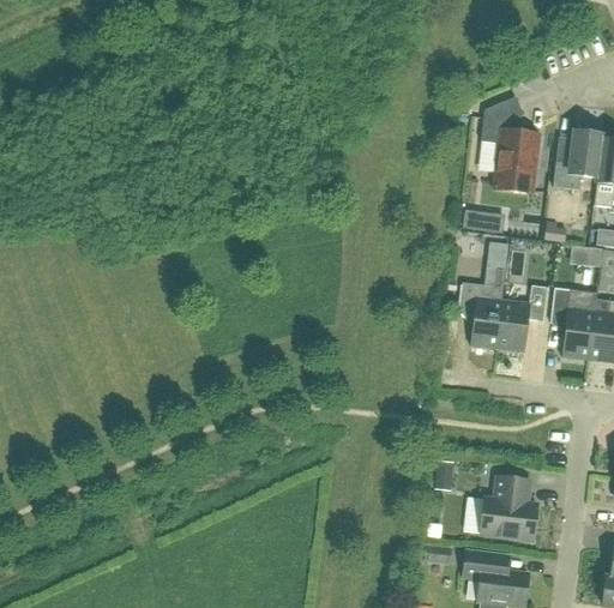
[(533,192),(540,133),(511,130),(507,120),(523,114),(516,95),(483,108),(480,139),(498,142),(493,187),(533,192)]
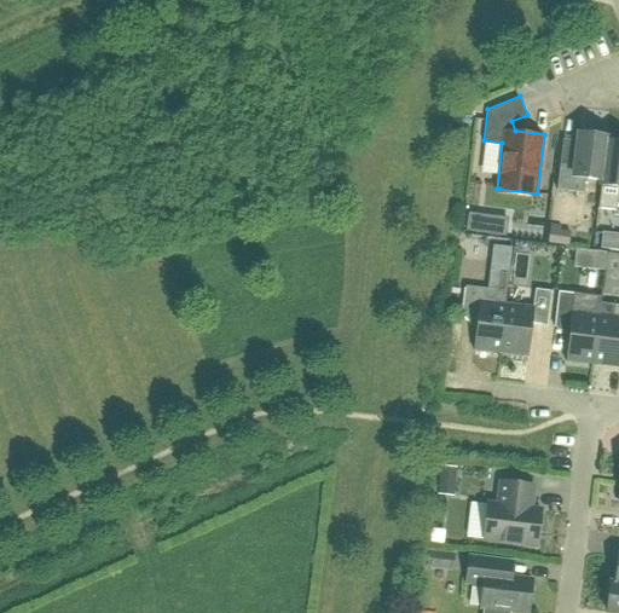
[(607,139),(608,134),(578,131),(574,160),(560,157),(556,186),(583,190),(585,175),(601,177),(602,178),(607,139)]
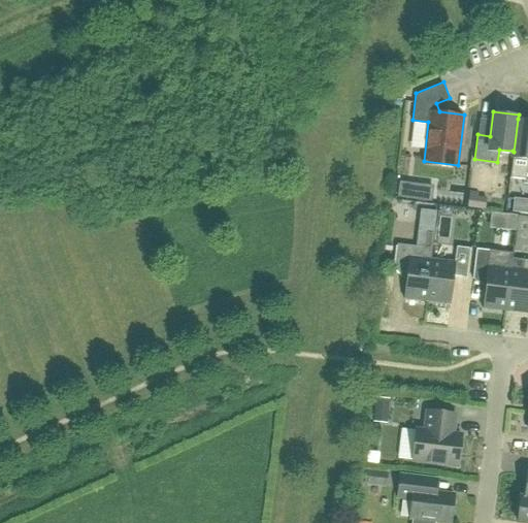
[(527,120),(518,119),(514,152),(513,151),(512,155),(513,156),(510,174),(525,176),(526,169),(527,169),(527,120)]
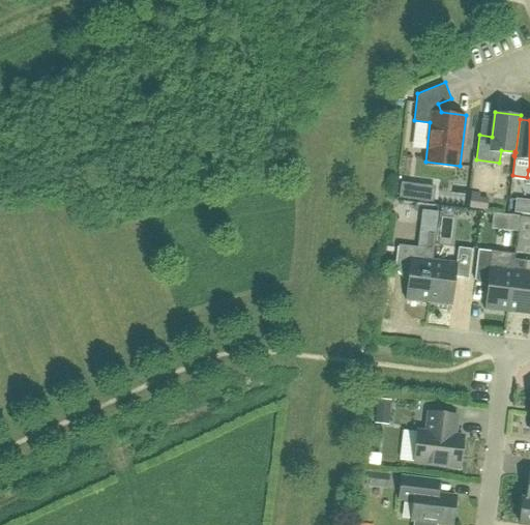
[(402,179),(400,196),(416,198),(418,181),(402,179)]
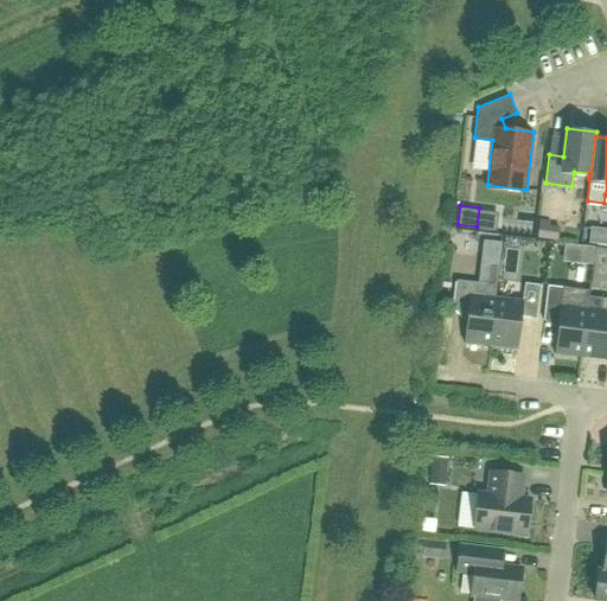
[(537,235),(547,236),(548,222),(549,217),(544,217),(540,217),(537,235)]
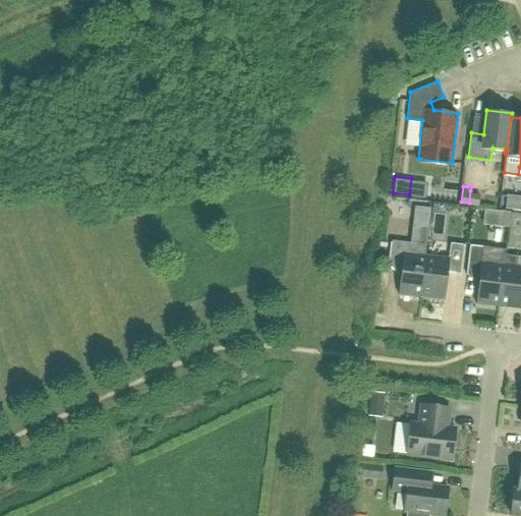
[(431,204),(414,202),(412,219),(429,221),(431,204)]
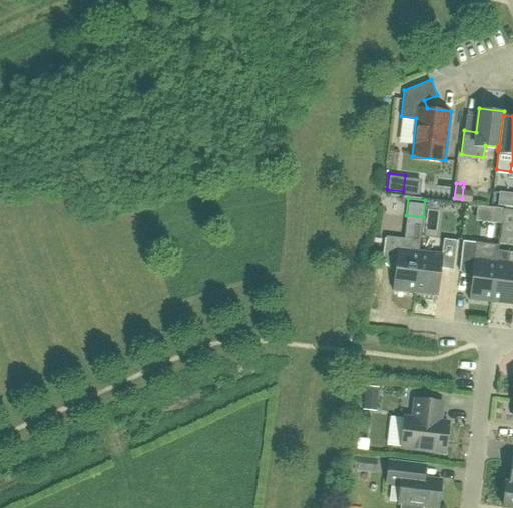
[(490,205),(488,220),(500,221),(501,206),(490,205)]
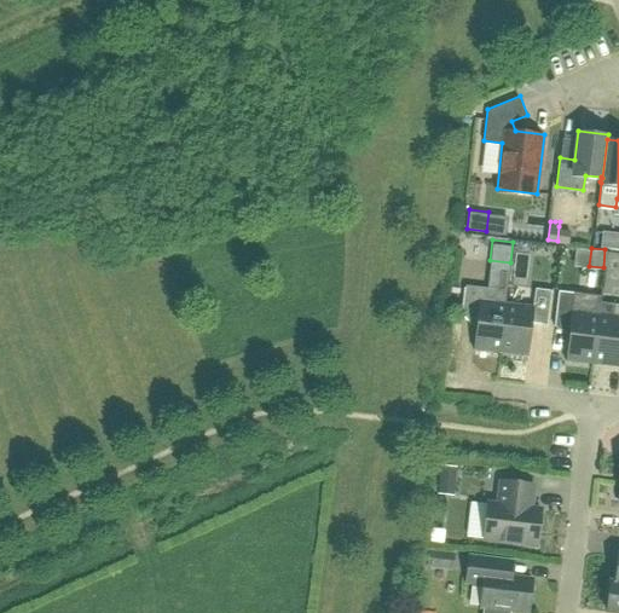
[(618,267),(606,266),(605,279),(618,281),(618,267)]
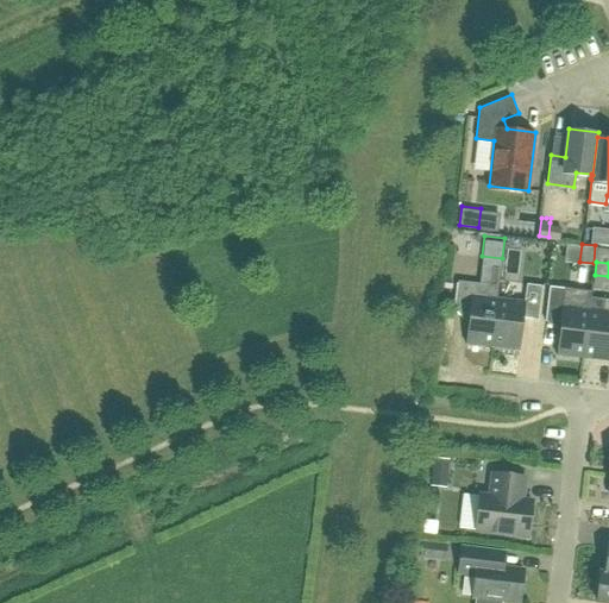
[(493,345),(498,296),(487,295),(488,282),(458,278),(454,307),(470,309),(466,341),(493,345)]
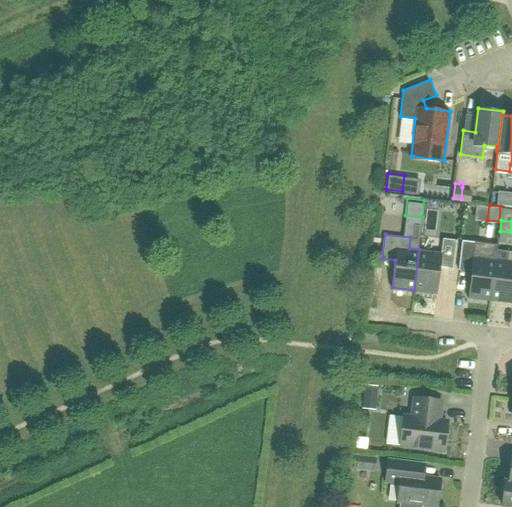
[(419,249),(414,290),(436,292),(440,266),(453,267),(456,238),(443,236),(441,252),(419,249)]
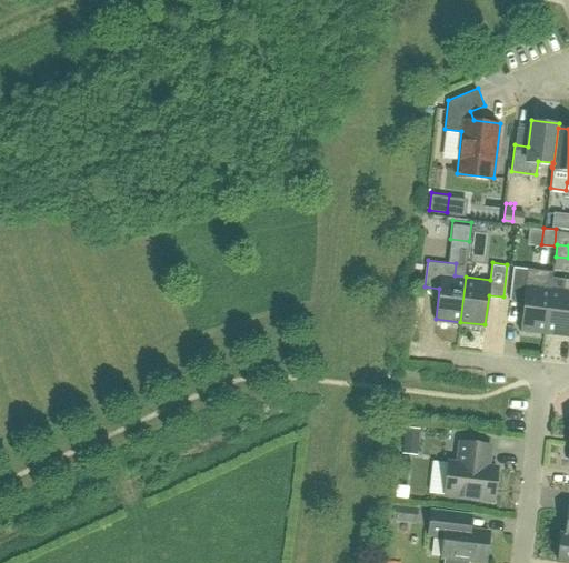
[(513,265),(509,297),(523,298),(520,329),(545,332),(552,275),(552,270),(513,265)]
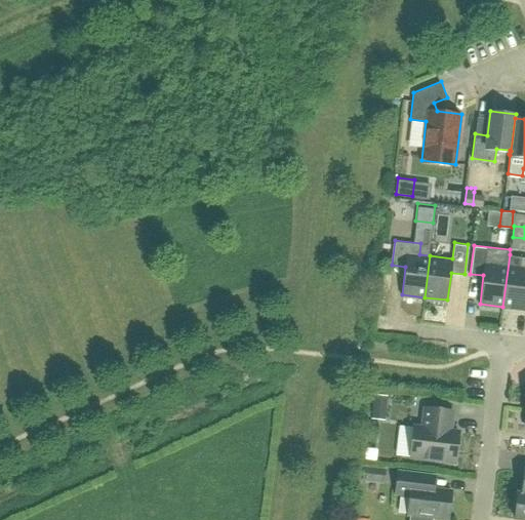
[(524,255),(510,254),(502,307),(524,309),(524,255)]
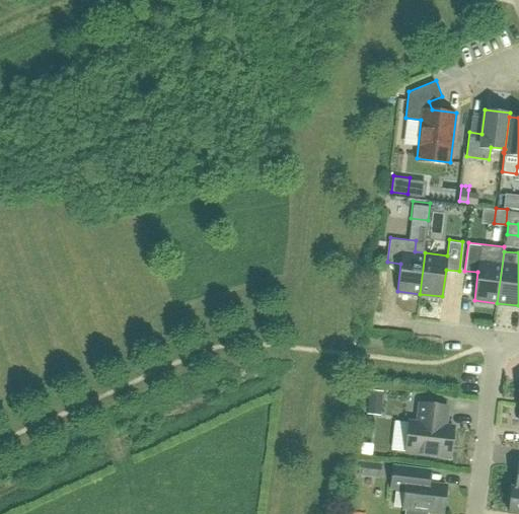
[(380,400),(381,389),(369,388),(368,399),(380,400)]
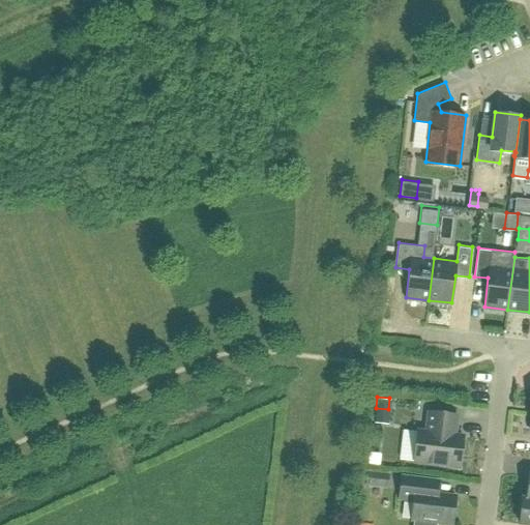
[(455,433),(458,414),(429,410),(427,430),(418,429),(414,460),(460,465),(463,434),(455,433)]
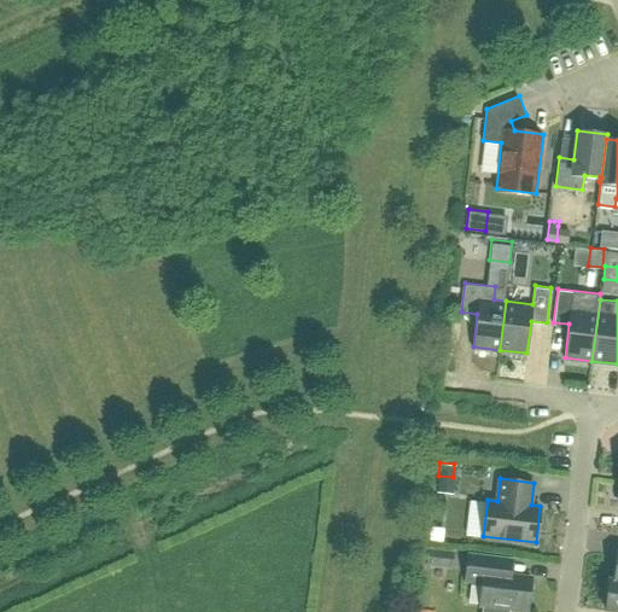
[(445,565),(448,548),(429,546),(426,563),(445,565)]
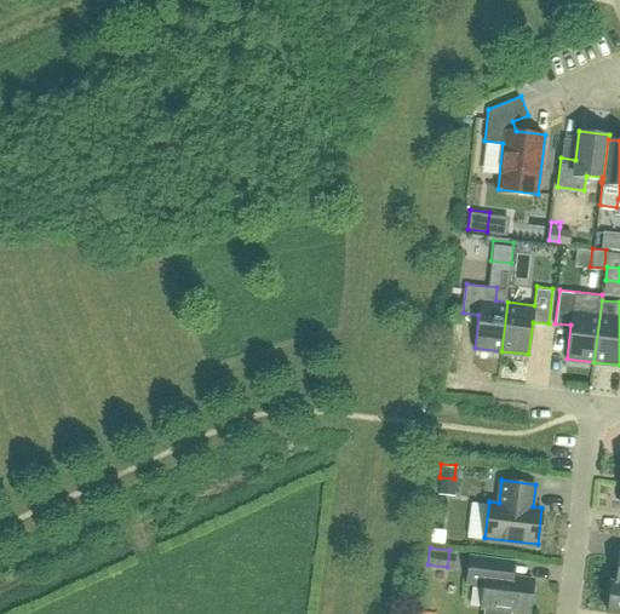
[(512,575),(514,560),(505,558),(471,555),(469,580),(484,583),(481,606),(484,606),(483,613),(510,613),(511,609),(529,612),(533,578),(512,575)]
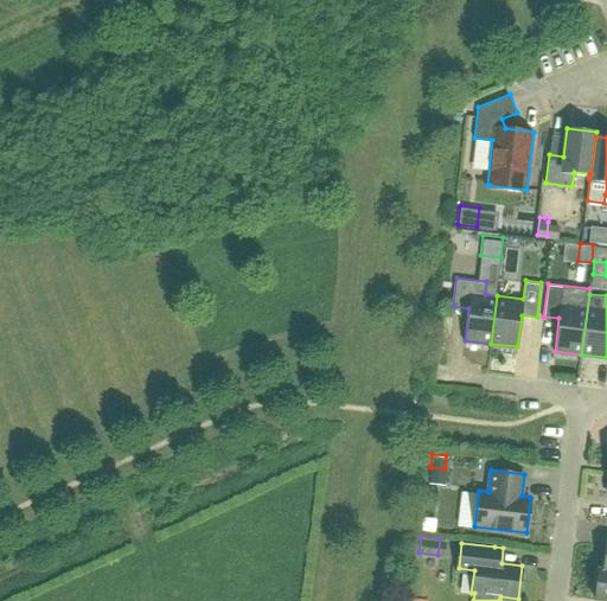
[(606,569),(604,569),(599,568),(595,598),(606,599),(606,569)]
